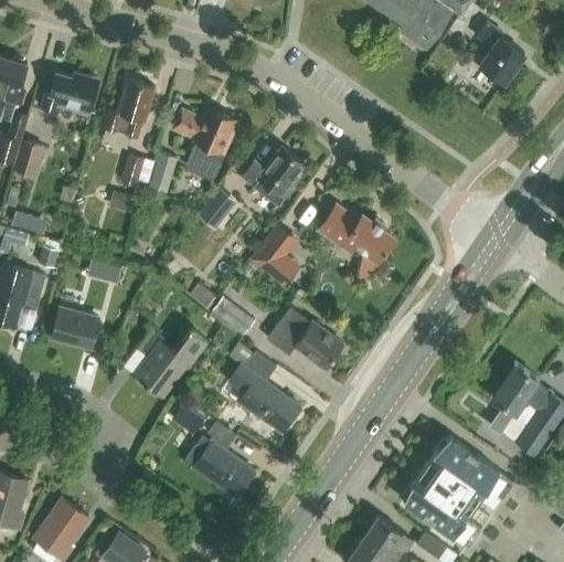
[(372,0),(371,2),(401,23),(416,0),(372,0)]
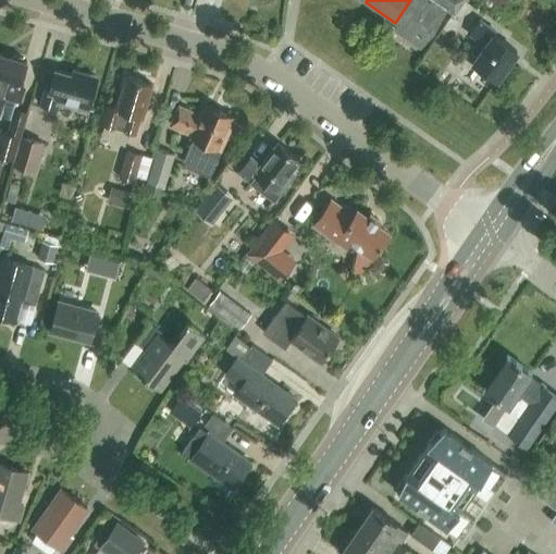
[(410,0),(395,23),(410,33),(406,38),(420,49),(446,11),(432,0),(410,0)]
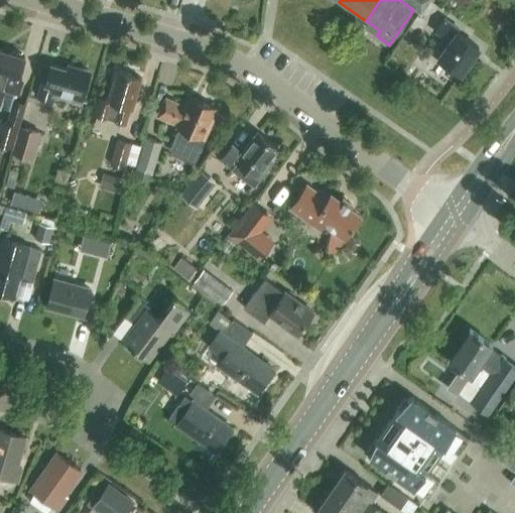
[(429,0),(400,0),(413,10),(420,14),(429,0)]
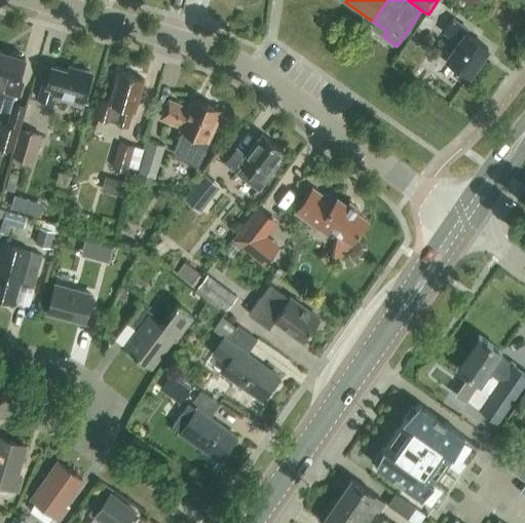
[(471,80),(491,51),(467,35),(470,32),(452,20),(441,36),(455,45),(444,62),(471,80)]
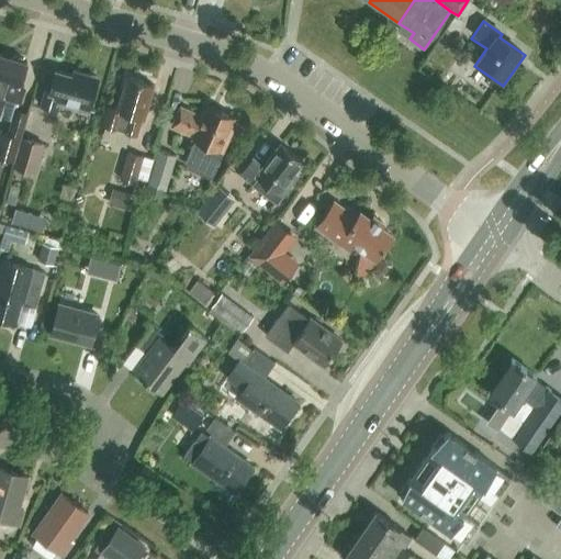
[(21,88),(27,66),(0,56),(0,113),(4,100),(20,104),(24,89),(21,88)]
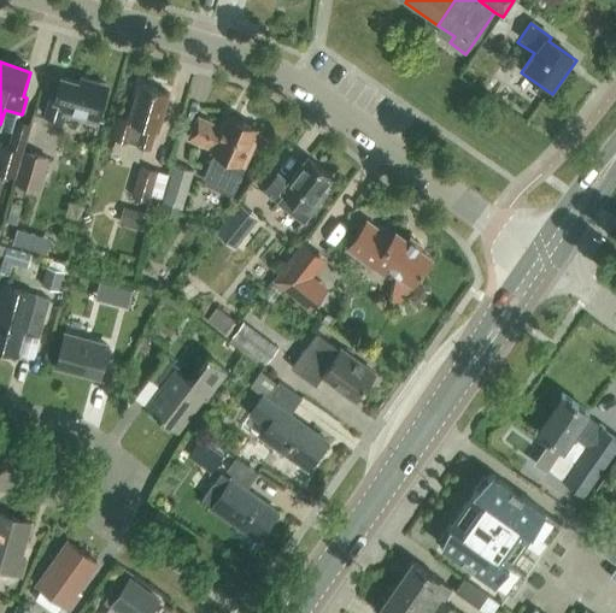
[(98,127),(107,94),(105,93),(106,88),(82,81),(81,86),(62,81),(57,98),(52,96),(46,119),(63,124),(65,117),(98,127)]
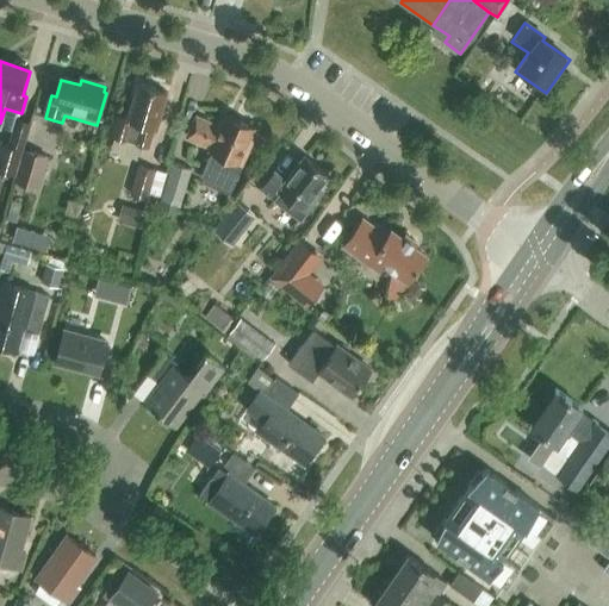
[(156,132),(167,95),(140,88),(129,124),(116,120),(110,139),(150,151),(155,132),(156,132)]
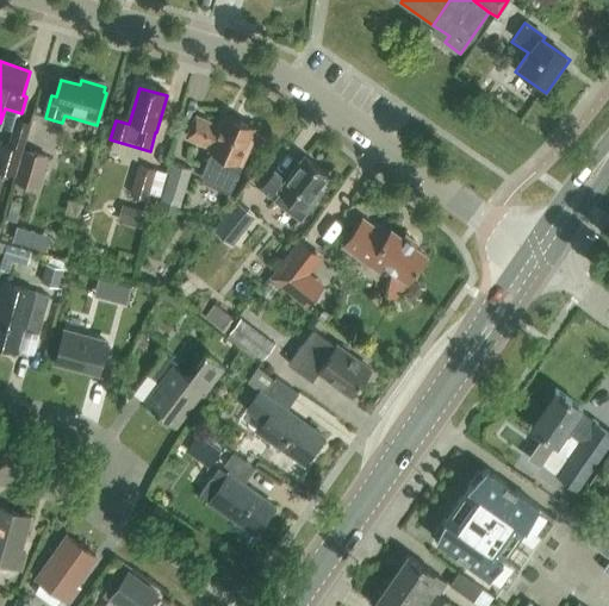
[(237,166),(253,131),(227,119),(221,131),(197,120),(187,139),(212,151),(211,154),(212,154),(202,180),(222,189),(221,191),(230,195),(242,170),(231,166),(232,163),(237,166)]
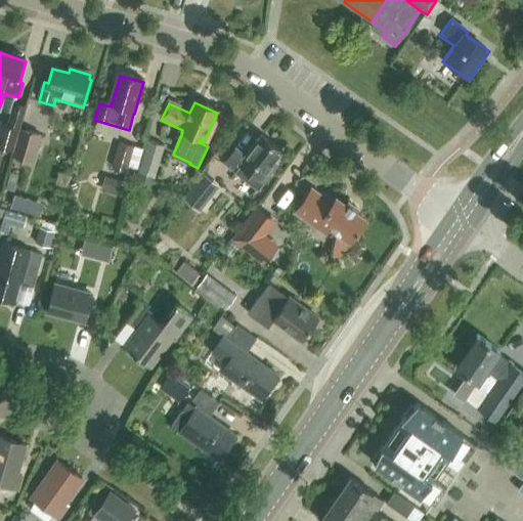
[(0,148),(13,153),(19,131),(27,109),(14,104),(7,127),(0,125),(0,126),(0,148)]
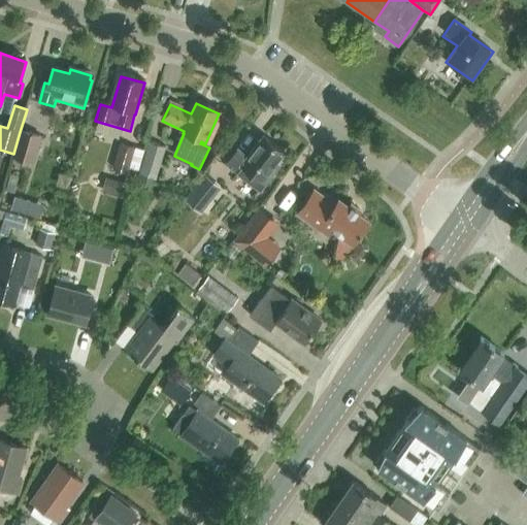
[(20,132),(13,154),(12,159),(34,165),(41,138),(20,132)]
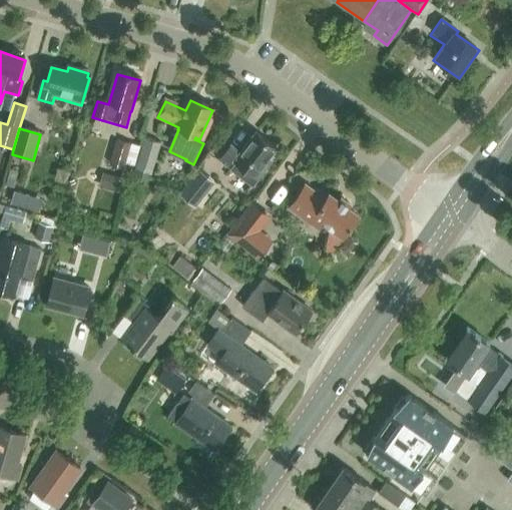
[(230,147),(219,162),(232,171),(252,187),(258,180),(271,164),(267,162),(276,150),(256,134),(239,154),(230,147)]
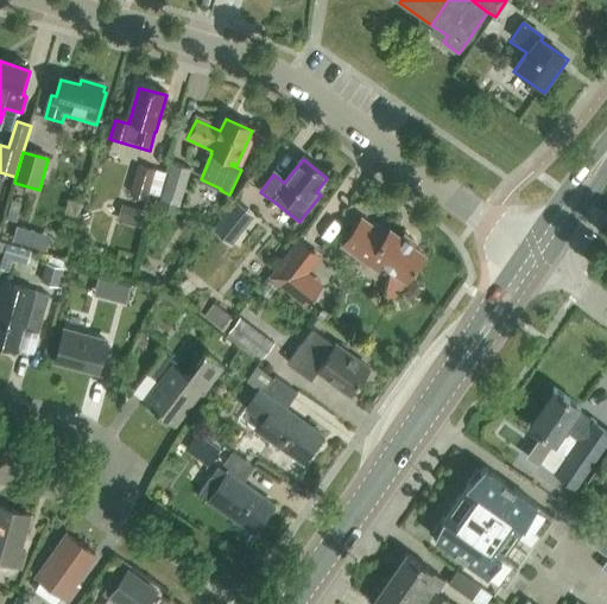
[(182,209),(187,190),(191,171),(171,165),(157,217),(175,222),(178,208),(182,209)]
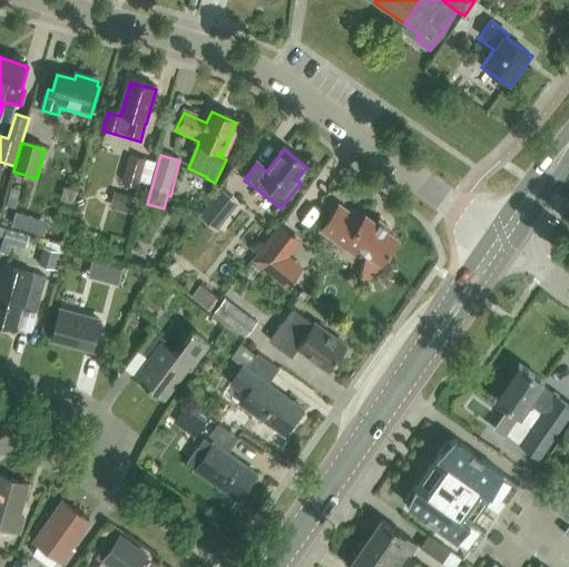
[(138,189),(146,163),(130,157),(123,185),(138,189)]
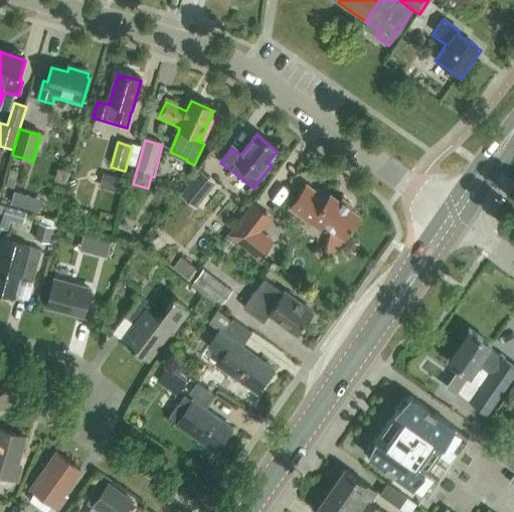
[(216,183),(200,171),(180,196),(196,208),(216,183)]
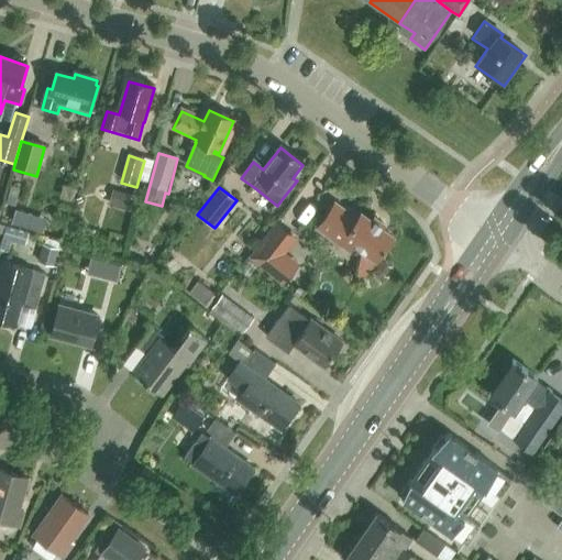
[(112,204),(133,210),(138,196),(118,189),(112,204)]
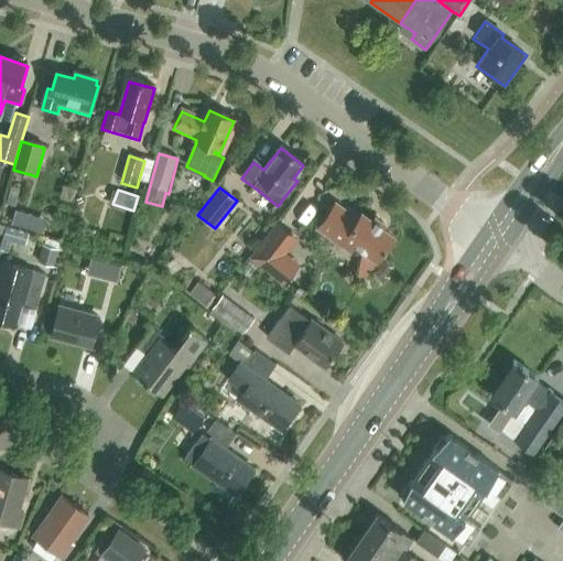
[(372,225),(361,217),(357,223),(335,207),(317,232),(350,254),(356,246),(378,261),(393,239),(382,232),(385,227),(376,220),(372,225)]
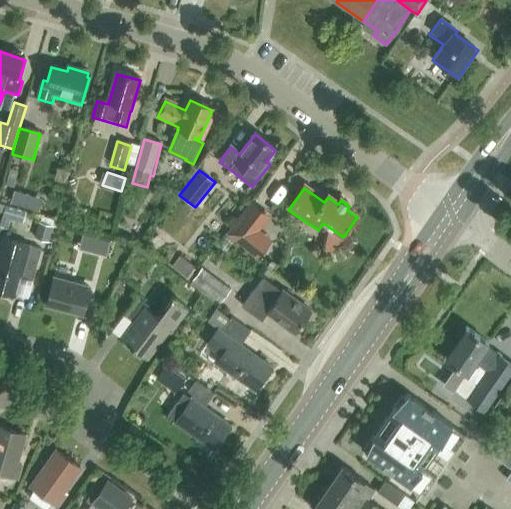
[(42,210),(45,196),(17,190),(14,204),(42,210)]
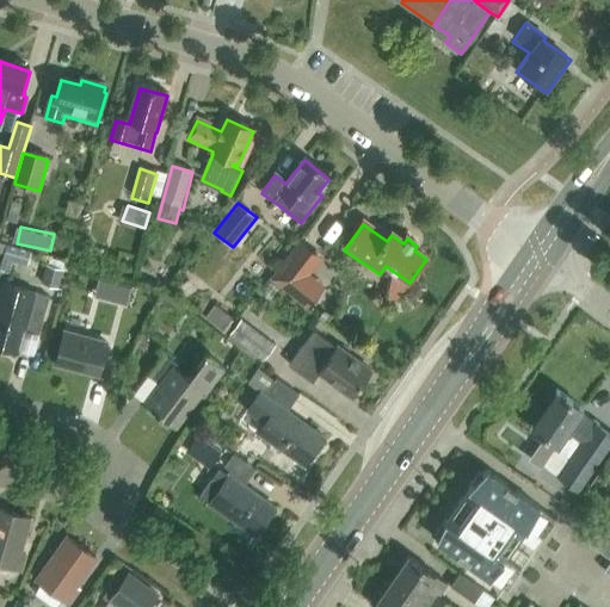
[(282,264),(284,266),(272,282),(281,289),(308,309),(326,286),(310,276),(322,260),(301,241),(282,264)]
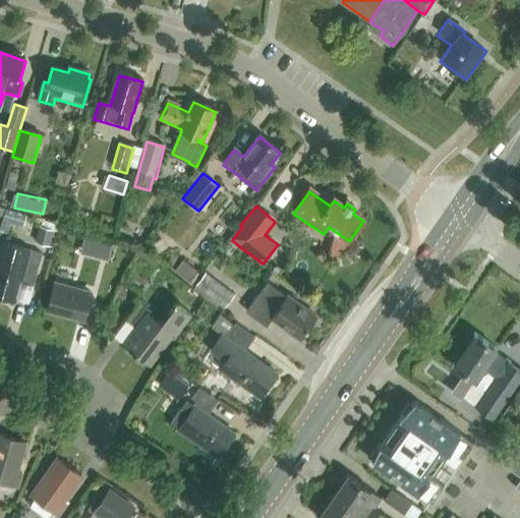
[(4,218),(3,222),(11,224),(23,228),(26,217),(6,211),(4,218)]
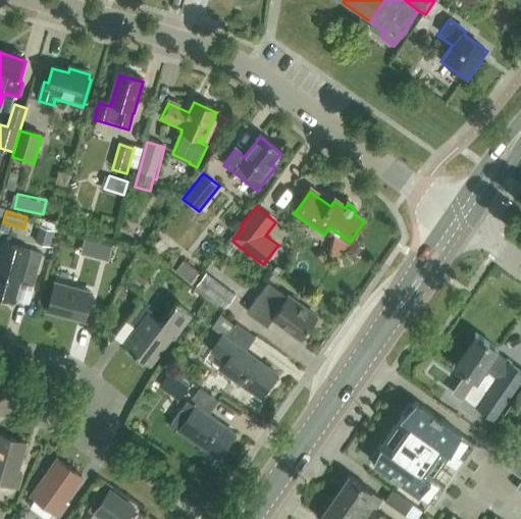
[(55,230),(40,226),(36,244),(50,248),(55,230)]
